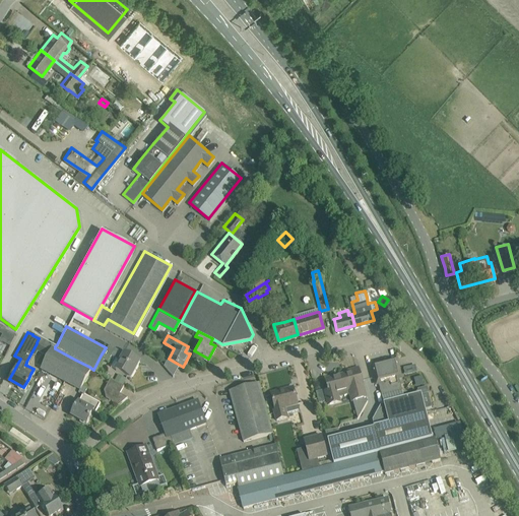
[(109,342),(106,347),(101,356),(107,360),(110,353),(120,359),(115,367),(130,375),(139,359),(124,350),(123,351),(114,346),(114,345),(109,342)]
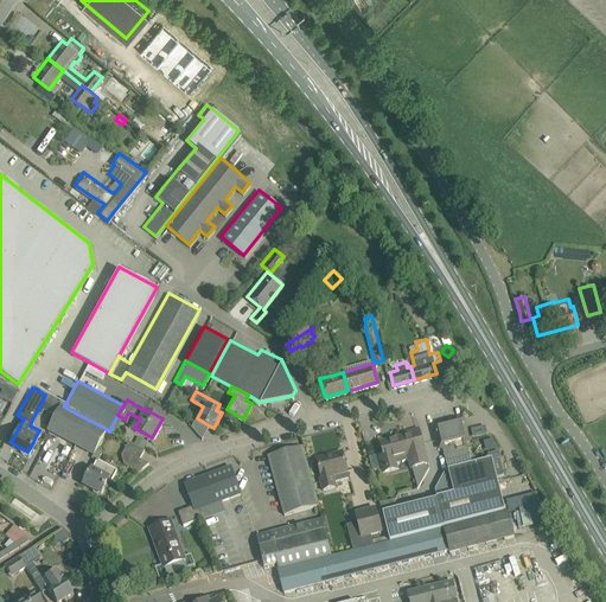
[(59,404),(58,408),(48,428),(75,442),(88,420),(75,412),(64,407),(59,404)]
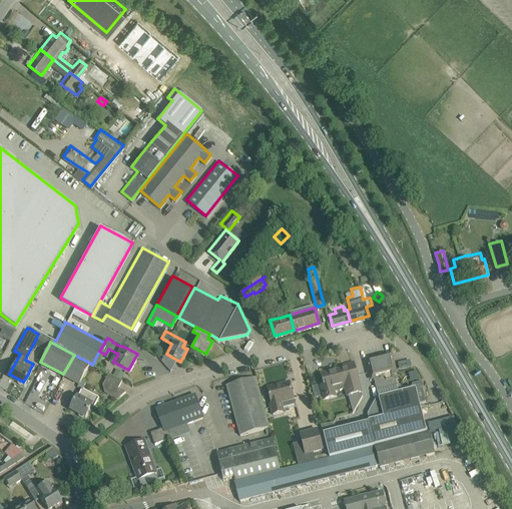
[(367,412),(368,419),(375,443),(425,431),(414,386),(404,389),(403,385),(399,383),(396,383),(393,369),(393,368),(394,368),(392,362),(391,362),(391,360),(392,360),(390,354),(389,354),(388,354),(388,353),(383,354),(383,355),(377,357),(377,355),(369,358),(369,359),(368,359),(372,375),(372,374),(378,396),(375,397),(367,412)]
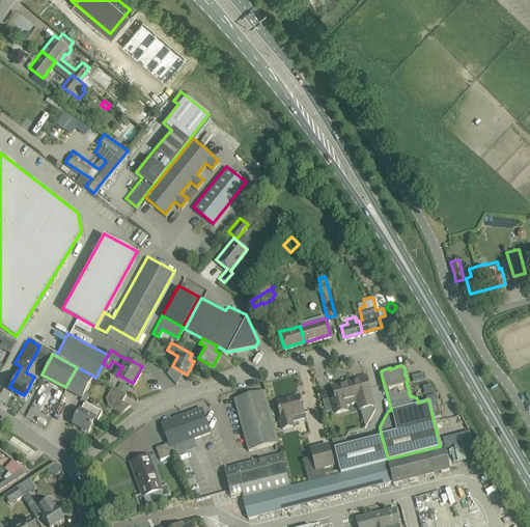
[(77,367),(65,387),(81,395),(83,391),(91,375),(77,367)]
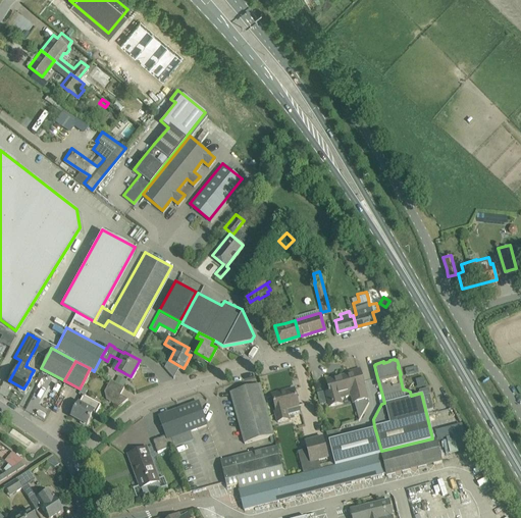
[(328,389),(325,390),(327,401),(331,400),(331,401),(333,401),(333,400),(340,398),(340,395),(350,392),(352,400),(354,400),(359,416),(359,417),(368,401),(367,397),(359,366),(346,369),(347,372),(337,374),(337,375),(325,378),(328,389)]
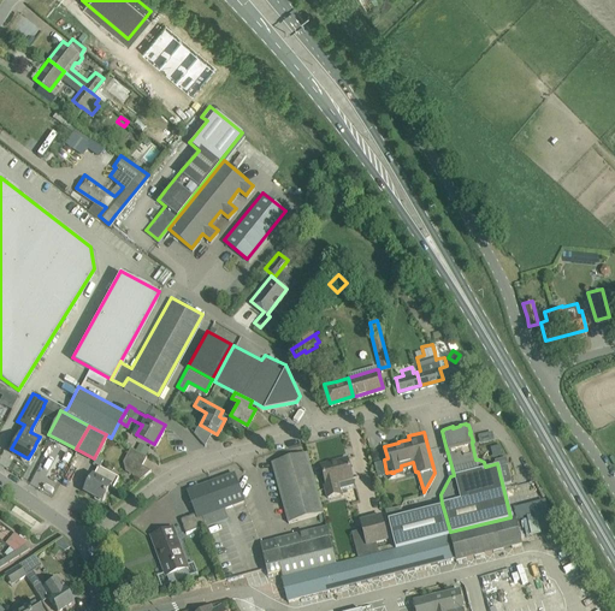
[(124,468),(128,469),(140,476),(151,468),(141,463),(146,454),(143,452),(134,448),(130,445),(124,455),(122,458),(124,468)]
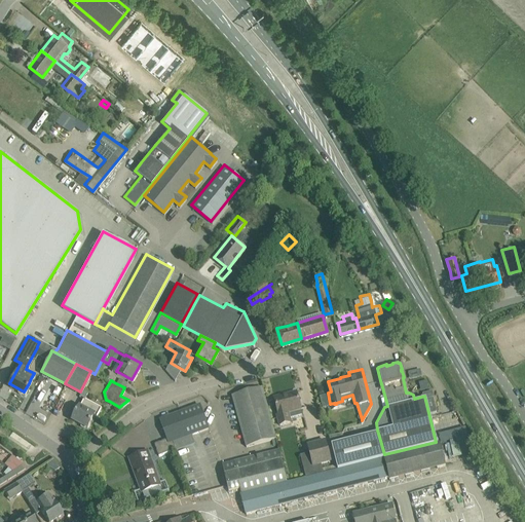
[(246,444),(271,437),(273,443),(276,442),(275,436),(261,384),(231,393),(246,444)]
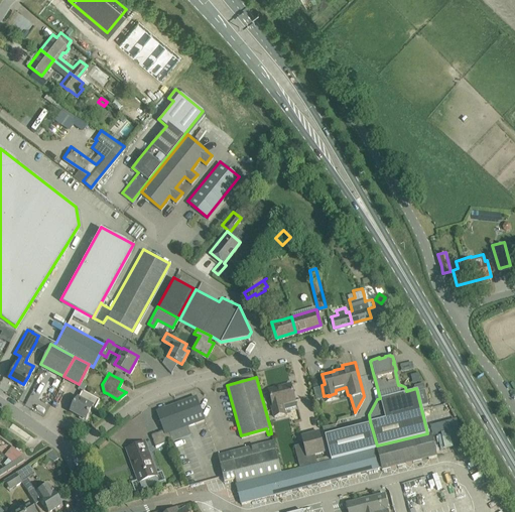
[(79,384),(78,386),(82,389),(86,382),(81,380),(79,384)]
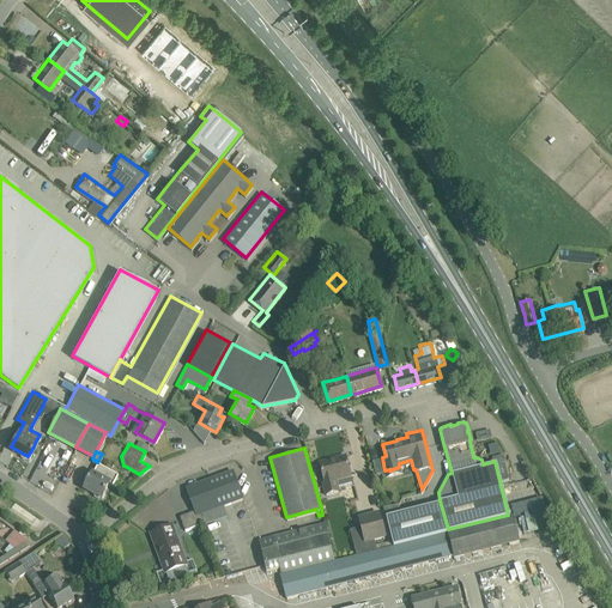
[(319,461),(322,473),(323,479),(320,479),(323,493),(339,488),(338,484),(351,480),(350,472),(344,453),(333,456),(333,457),(319,461)]
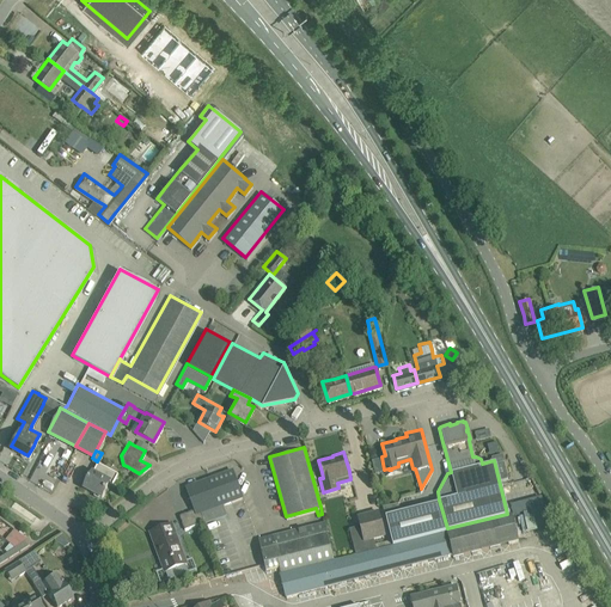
[(117,472),(107,466),(97,461),(84,485),(101,495),(109,482),(111,483),(117,472)]
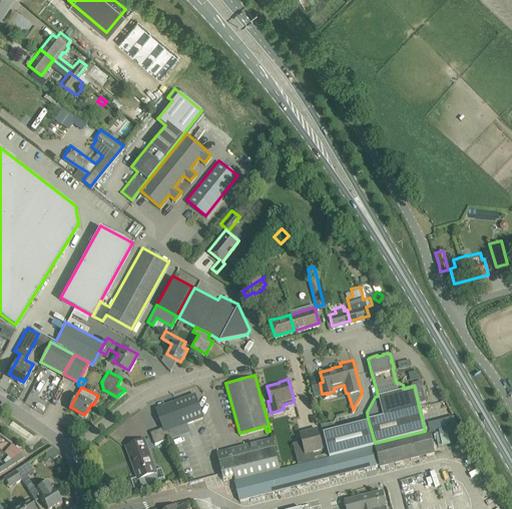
[(202,415),(197,401),(193,392),(174,399),(183,422),(167,428),(170,436),(189,430),(186,421),(202,415)]
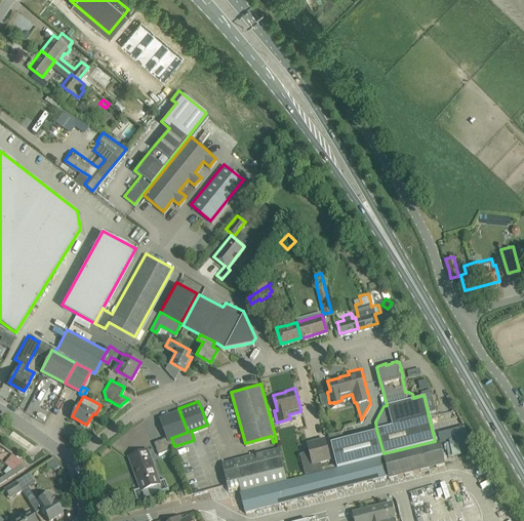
[(188,432),(178,408),(159,415),(166,436),(153,440),(158,452),(174,446),(171,438),(188,432)]
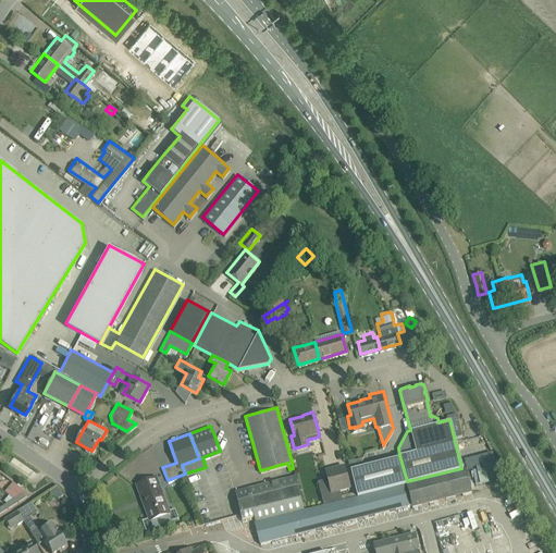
[(347,459),(355,489),(357,494),(362,493),(383,488),(405,482),(407,481),(399,455),(399,456),(363,465),(361,455),(347,459)]
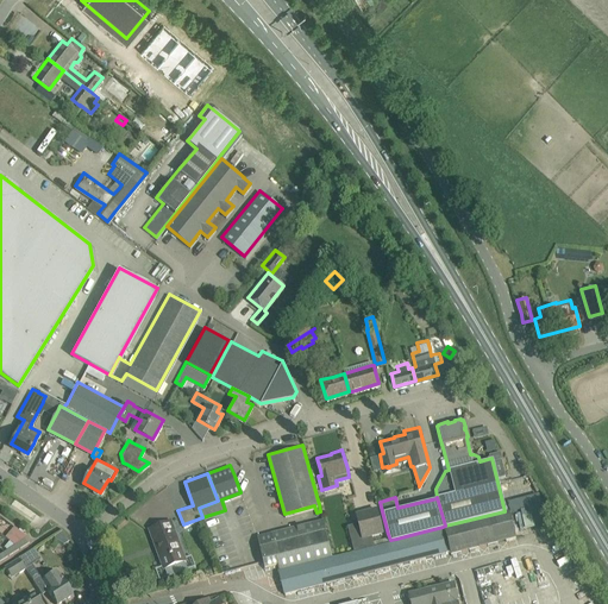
[(390,540),(388,534),(371,539),(370,532),(381,529),(375,505),(356,510),(358,520),(346,523),(353,549),(357,548),(375,543),(390,540)]
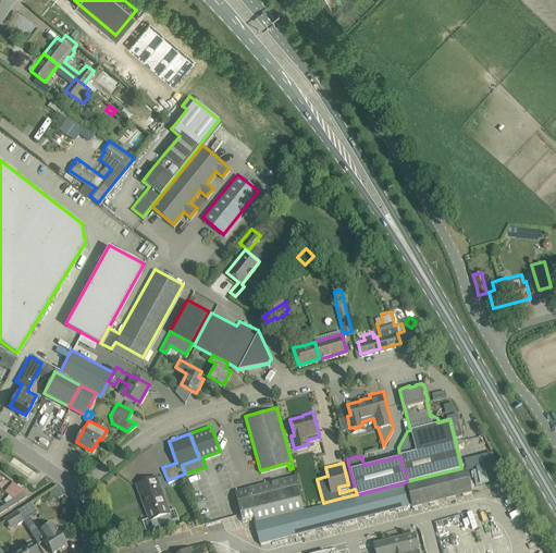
[(465,467),(461,468),(407,481),(405,482),(411,503),(411,505),(471,490),(465,467)]
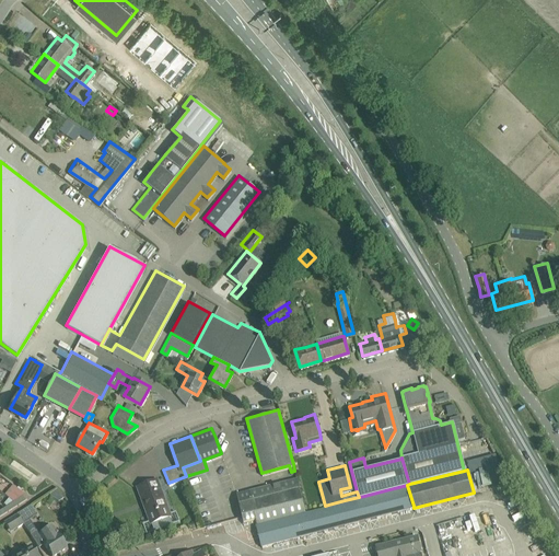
[(304,511),(295,476),(235,491),(243,520),(255,517),(257,523),(281,517),(299,512),(304,511)]
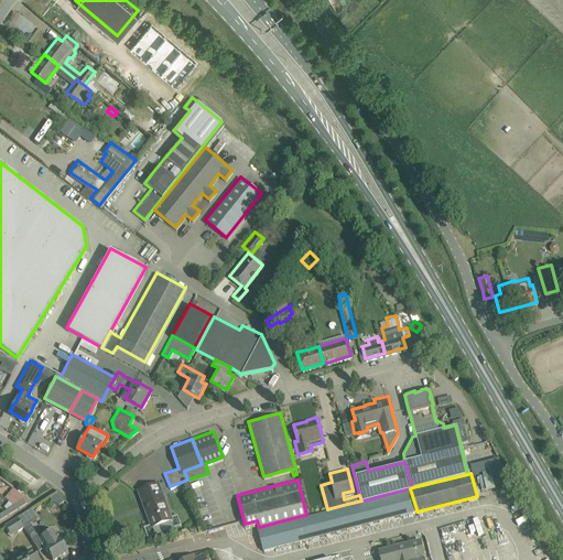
[(162,501),(164,499),(158,481),(137,488),(142,503),(144,502),(150,514),(147,515),(151,525),(171,517),(168,507),(165,508),(162,501)]
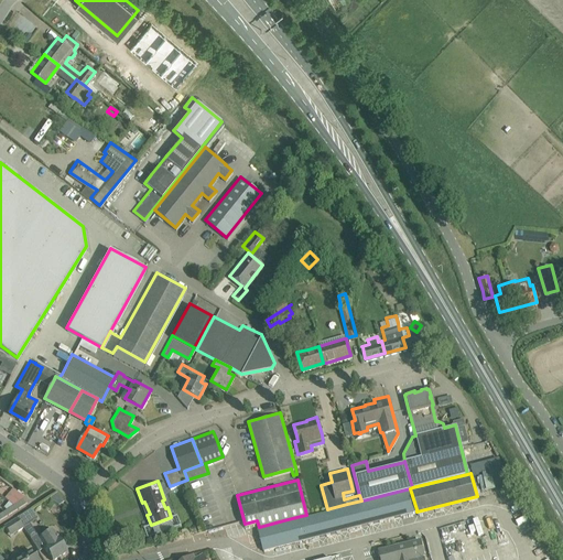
[(15,506),(17,506),(26,499),(23,495),(19,490),(13,485),(13,486),(9,483),(7,485),(10,487),(3,495),(8,498),(13,502),(15,506)]
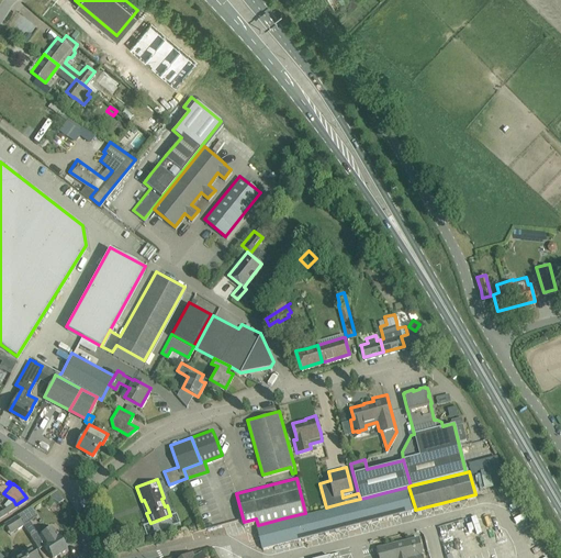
[(415,508),(408,487),(386,492),(392,513),(415,508)]
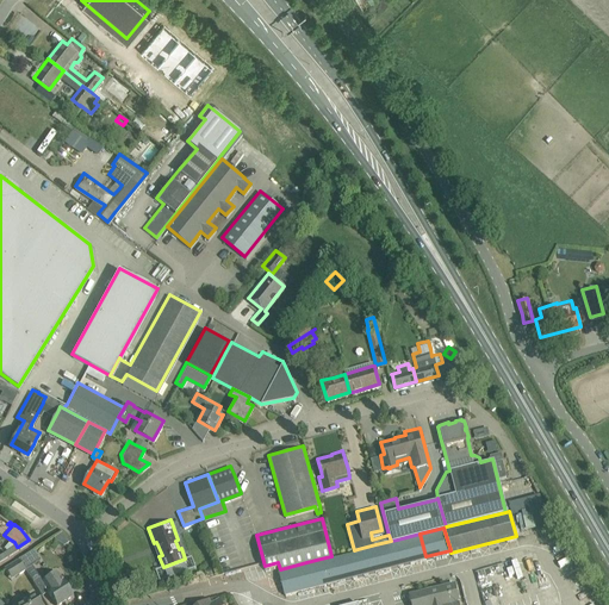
[(426,556),(420,534),(397,540),(404,562),(426,556)]
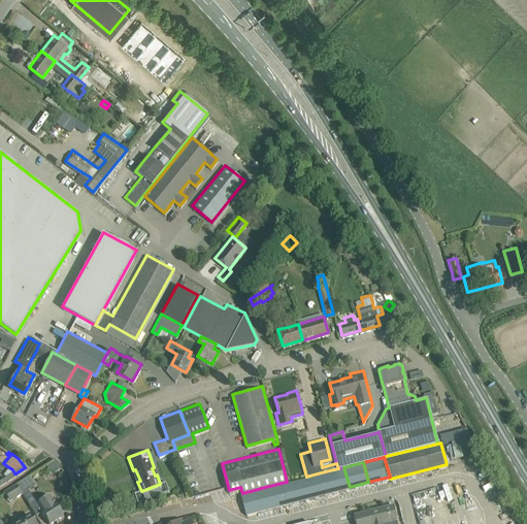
[(2,471),(5,475),(3,476),(5,480),(14,473),(12,469),(7,466),(2,471)]
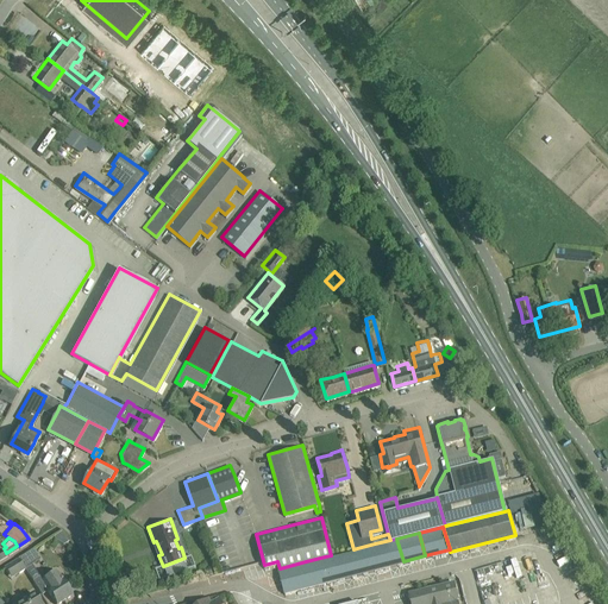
[(403,561),(396,539),(390,540),(375,543),(382,567),(403,561)]
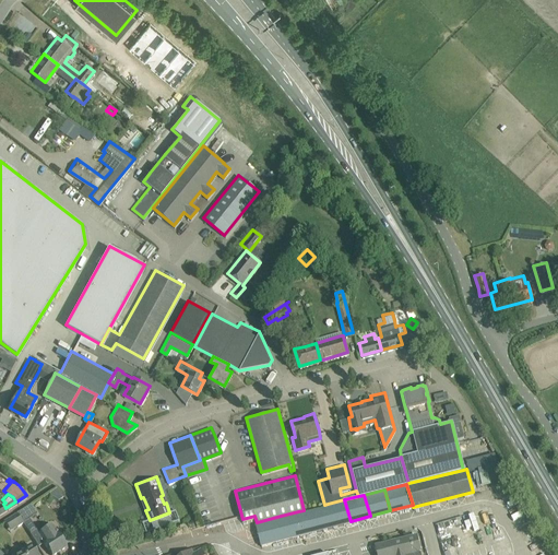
[(328,504),(333,526),(351,521),(344,499),(328,504)]
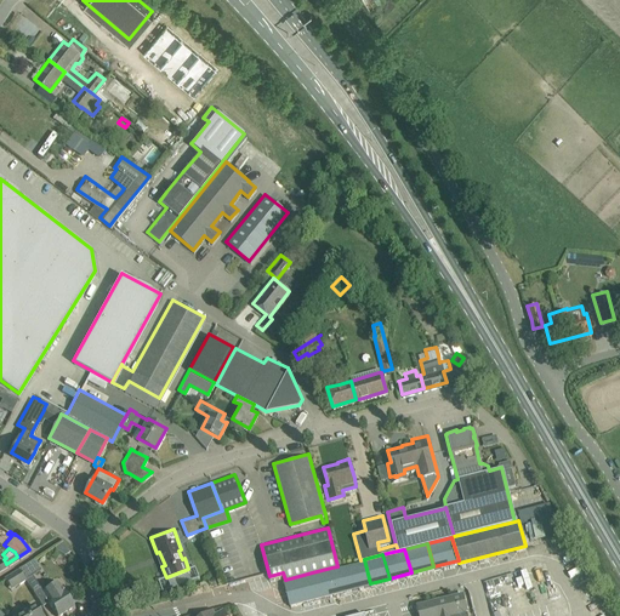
[(33,555),(17,565),(24,577),(32,572),(30,569),(38,564),(33,555)]
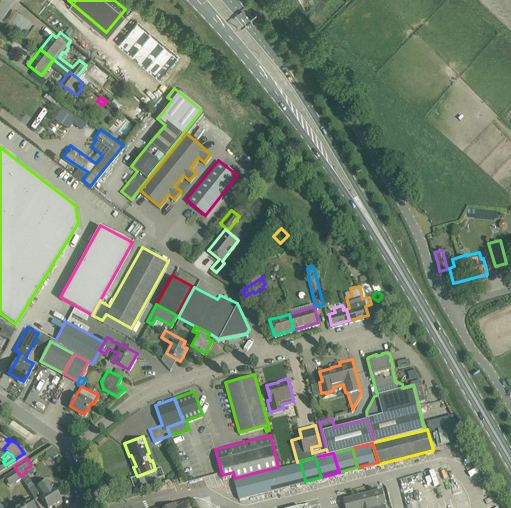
[(300,461),(297,462),(278,467),(273,468),(275,475),(280,474),(283,486),(305,481),(300,461)]
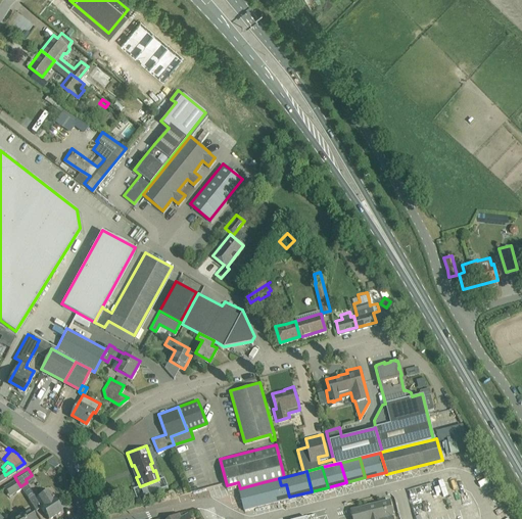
[(20,486),(14,476),(3,484),(9,493),(20,486)]
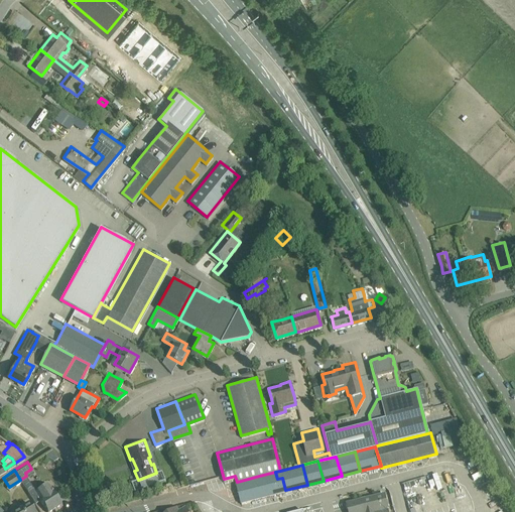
[(277,479),(275,472),(259,476),(264,495),(285,490),(282,478),(277,479)]
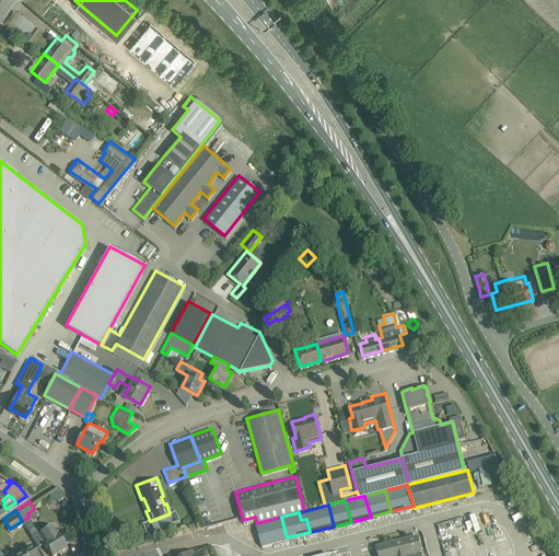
[(287,537),(281,517),(257,523),(255,523),(258,534),(260,544),(287,537)]
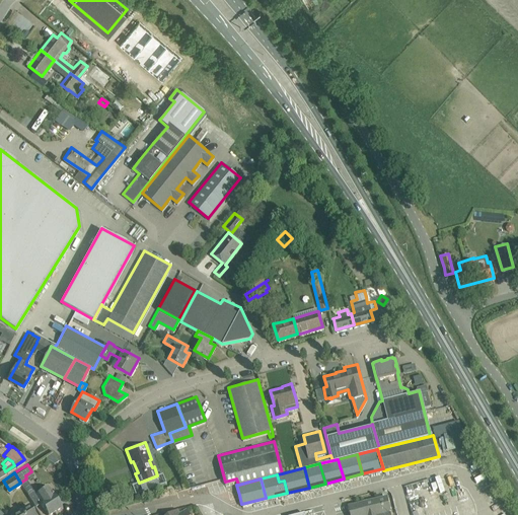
[(40,501),(48,513),(61,505),(53,492),(52,492),(48,485),(35,492),(32,489),(27,492),(34,504),(40,501)]
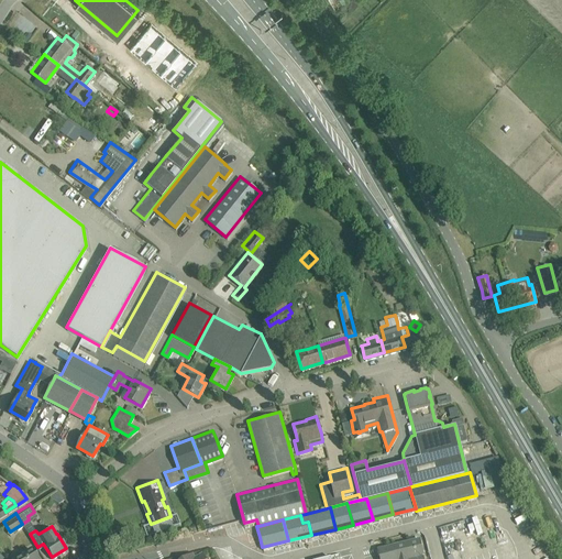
[(423,558),(422,552),(418,536),(377,547),(379,558),(423,558)]
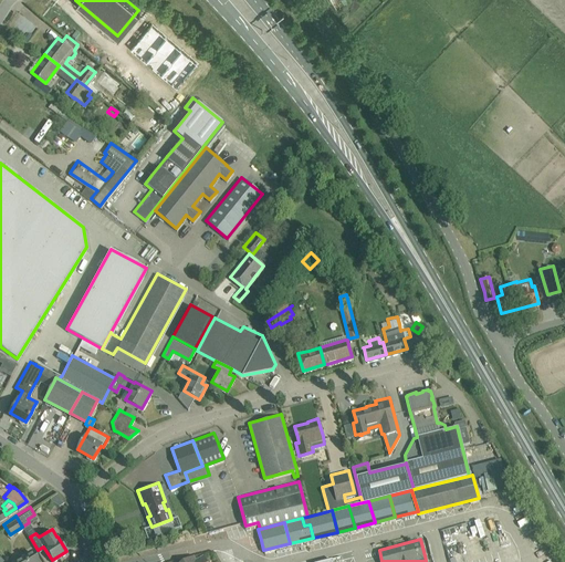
[(37,561),(34,557),(30,549),(11,561),(37,561)]
